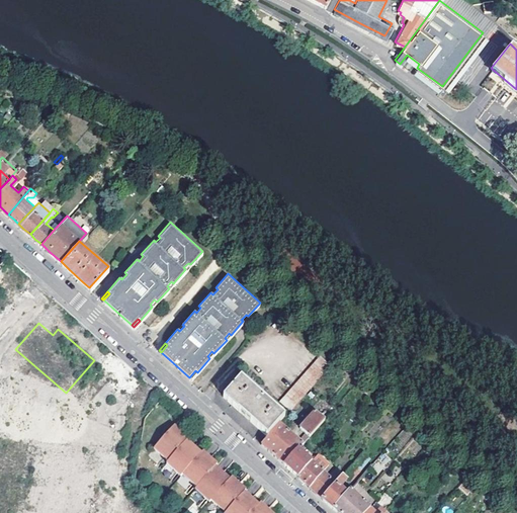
[(290,408),(330,362),(319,352),(278,398),(290,408)]
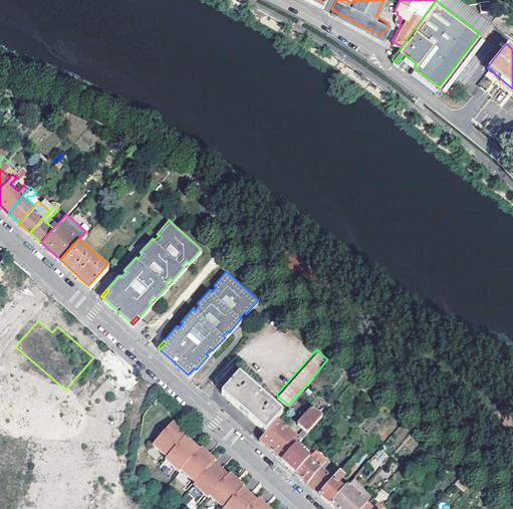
[(190,375),(196,369),(194,367),(188,374),(190,375)]
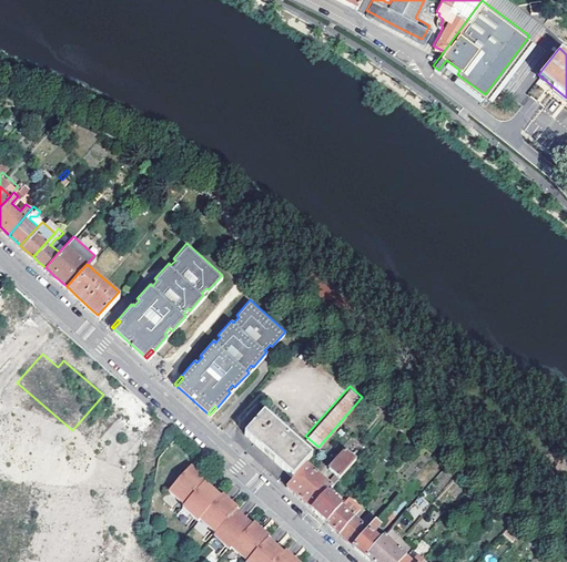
[(293,474),(306,460),(304,459),(311,451),(293,436),(294,435),(280,422),(279,423),(262,408),(243,430),(267,452),(293,474)]
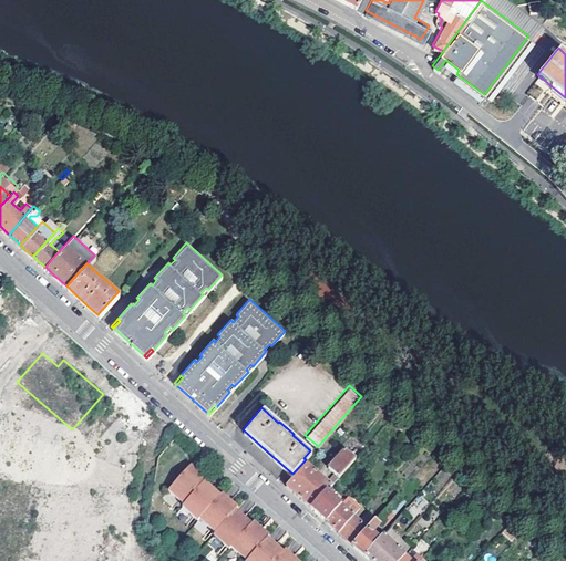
[(298,494),(310,505),(325,488),(354,455),(343,445),(327,464),(333,469),(327,477),(306,459),(292,474),(285,482),(298,494)]
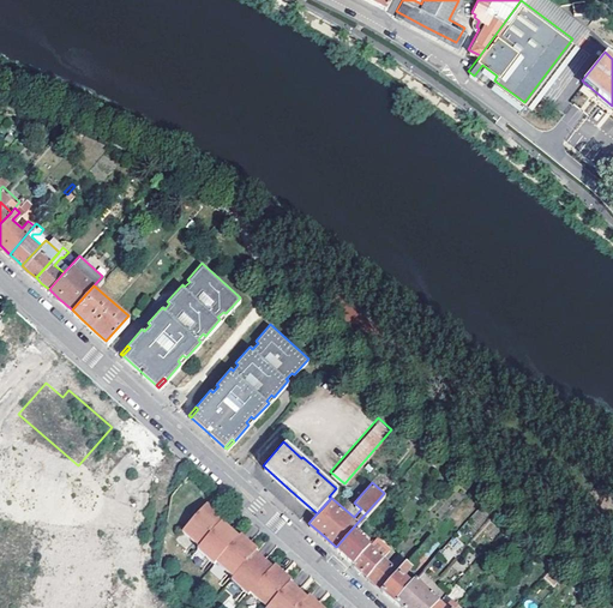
[(181,527),(198,542),(221,517),(222,515),(215,507),(205,500),(181,527)]
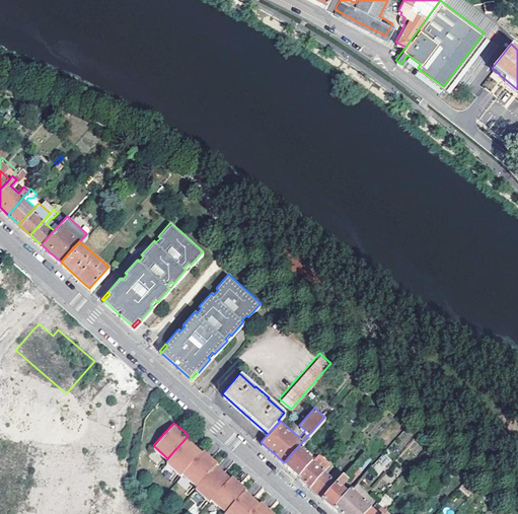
[(165,460),(179,472),(181,470),(201,450),(192,442),(187,437),(167,458),(165,460)]
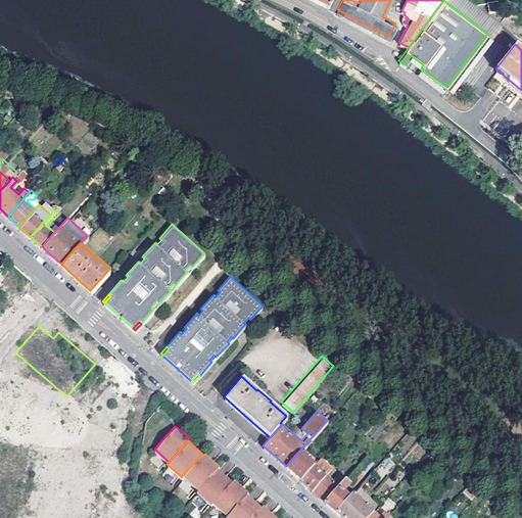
[(313,463),(299,451),(286,466),(292,472),(299,478),(313,463)]
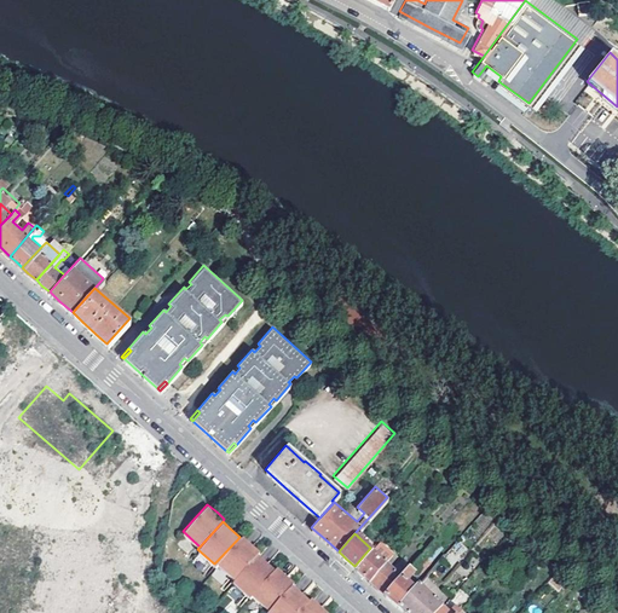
[(217,561),(234,577),(256,553),(259,550),(248,541),(241,535),(240,537),(217,561)]
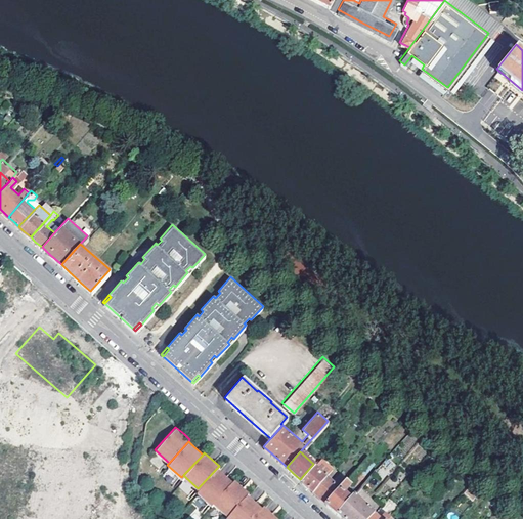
[(374,460),(366,453),(346,477),(350,481),(353,483),(374,460)]
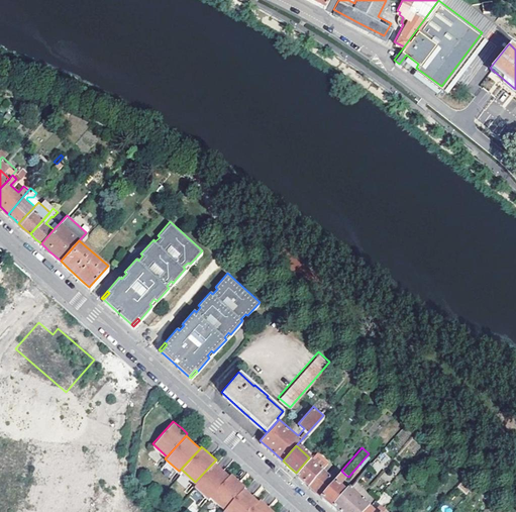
[(316,449),(309,457),(296,473),(300,477),(308,484),(321,468),(328,459),(316,449)]
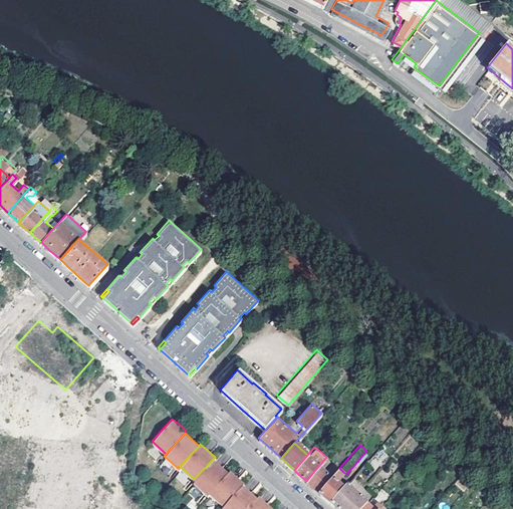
[(193,481),(207,494),(208,492),(227,471),(219,465),(213,459),(194,479),(193,481)]
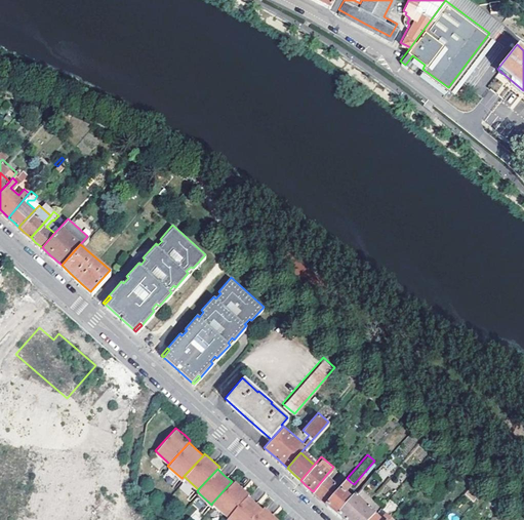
[(338,486),(326,475),(313,491),(319,496),(325,502),(338,486)]
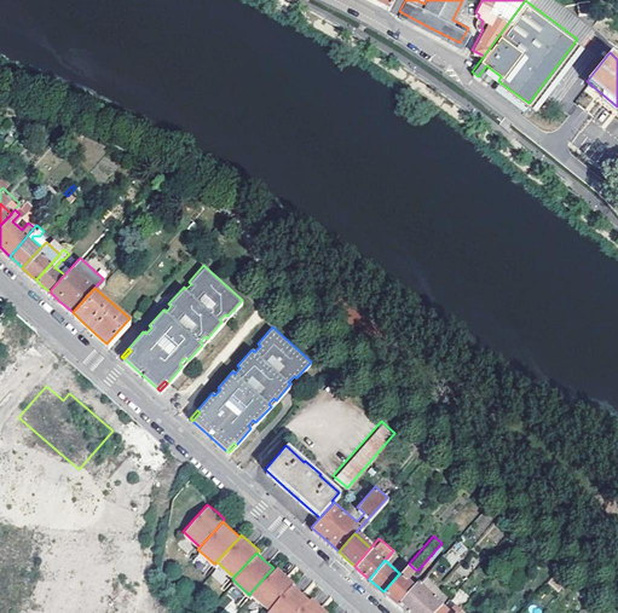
[(409,564),(399,573),(383,591),(390,597),(397,605),(414,585),(405,578),(414,568),(409,564)]
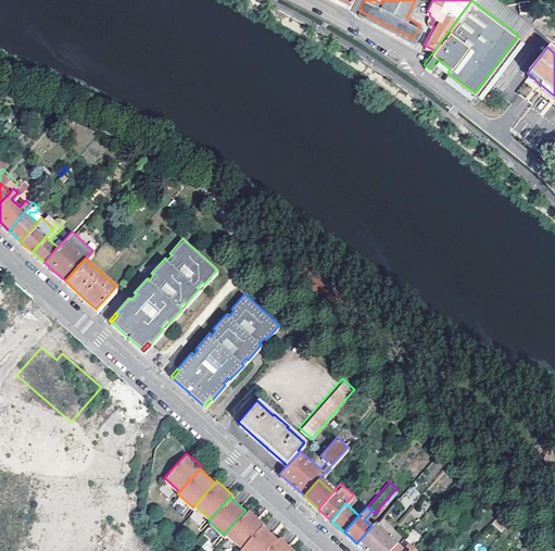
[(261,524),(263,522),(254,514),(247,508),(246,510),(225,533),(241,547),(261,524)]
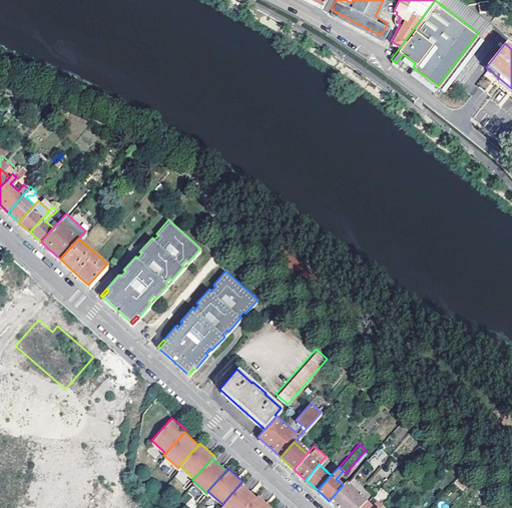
[(461,468),(457,472),(464,478),(468,474),(461,468)]
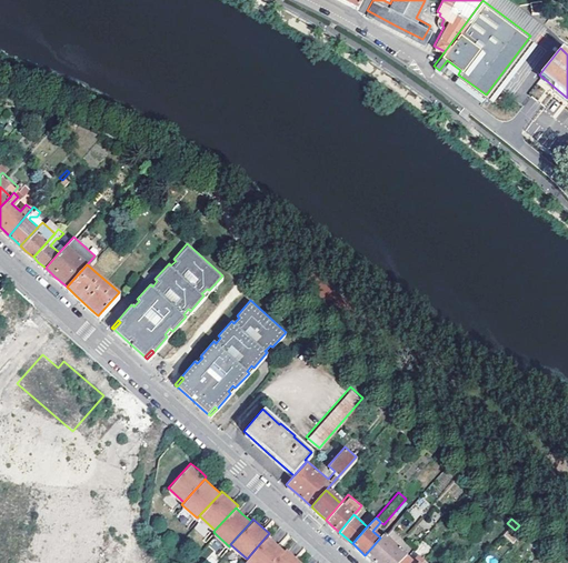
[(382,534),(380,538),(365,555),(374,562),(397,562),(406,554),(394,543),(395,542),(392,540),(391,541),(382,534)]
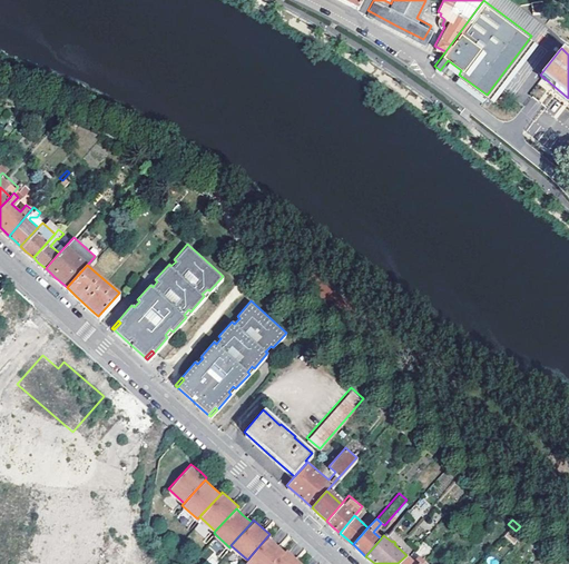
[(271,563),(283,551),(276,545),(267,536),(247,560),(245,561),(247,563),(271,563)]
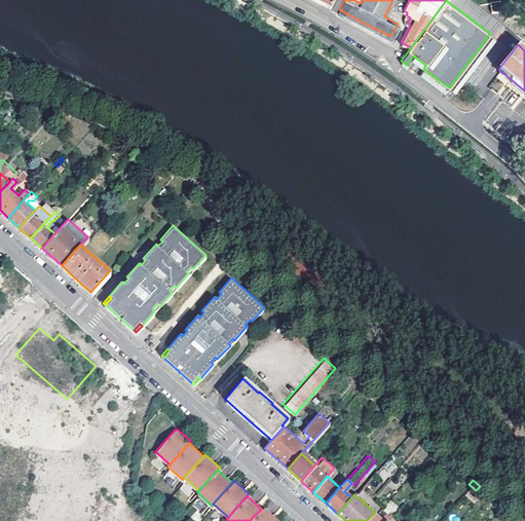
[(275,520),(277,520),(270,513),(263,507),(261,509),(250,520),(275,520)]
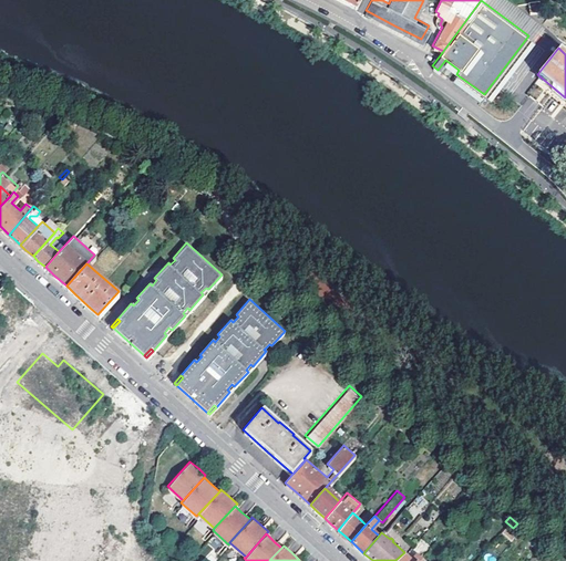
[(412,559),(404,552),(395,560),(415,560),(422,554),(417,550),(412,556),(412,559)]
